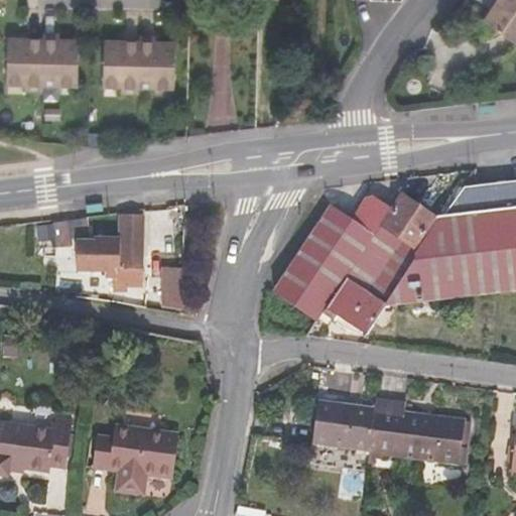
[(515,0),(497,0),(484,20),(515,42),(515,0)]
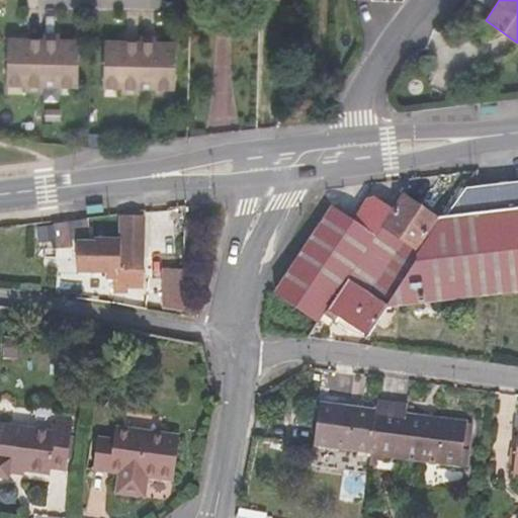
[(79,39),(61,39),(61,33),(42,33),(42,38),(41,84),(78,85),(79,39)]
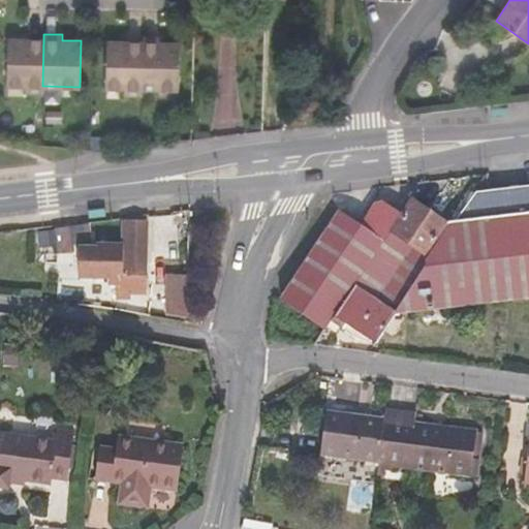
[(180,43),(161,42),(161,37),(143,36),(143,42),(142,89),(179,90),(180,43)]
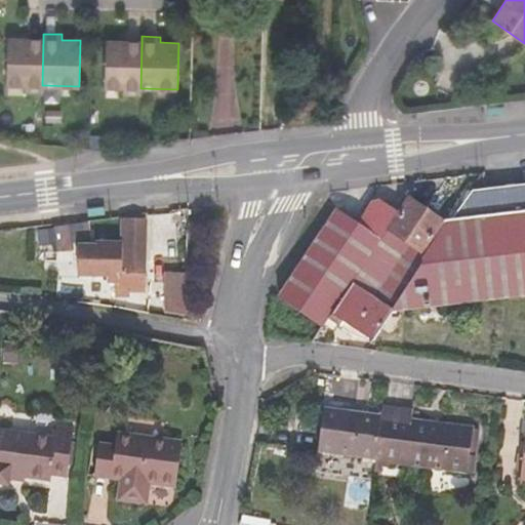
[(27,39),(7,38),(6,85),(25,85),(25,90),(42,91),(42,85),(43,39),(27,39)]
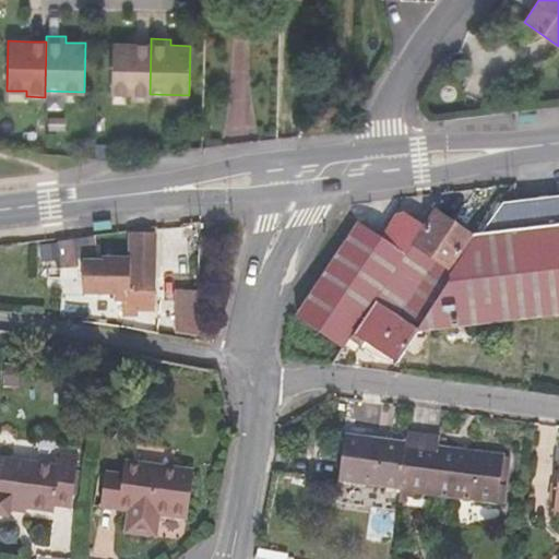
[(133,44),(113,44),(111,93),(132,93),(131,98),(150,99),(150,94),(151,45),(133,44)]
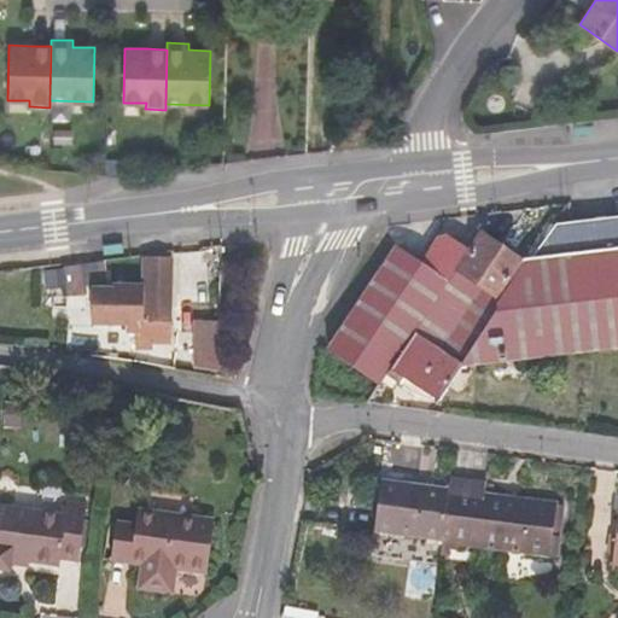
[(559,225),(536,258),(467,360),(462,368),(588,353),(617,348),(617,216),(579,221),(559,225)]
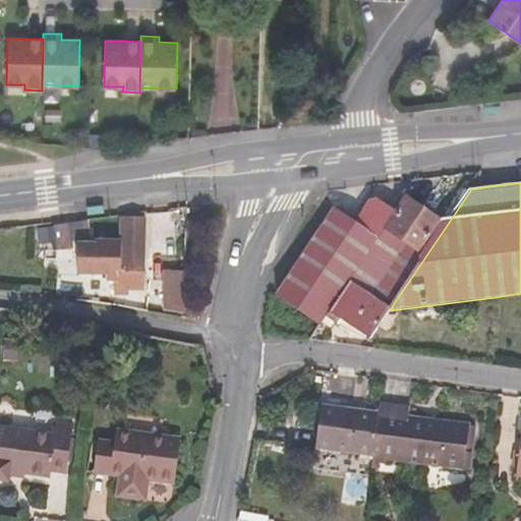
[(452,218),(440,220),(406,196),(397,212),(353,276),(394,303),(452,218)]
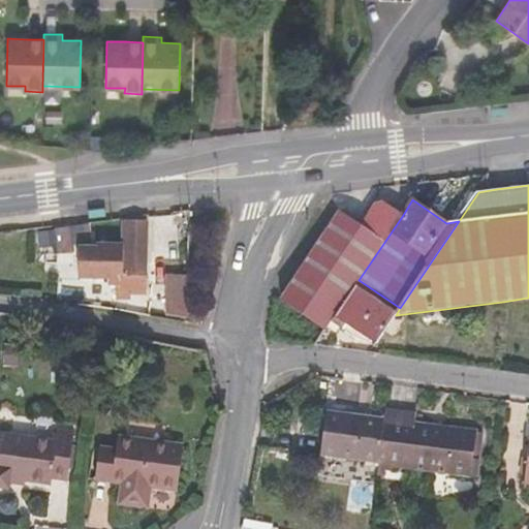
[(325,330),(328,328),(335,315),(359,280),(403,215),(383,201),(375,203),(361,225),(339,211),(280,300),(325,330)]
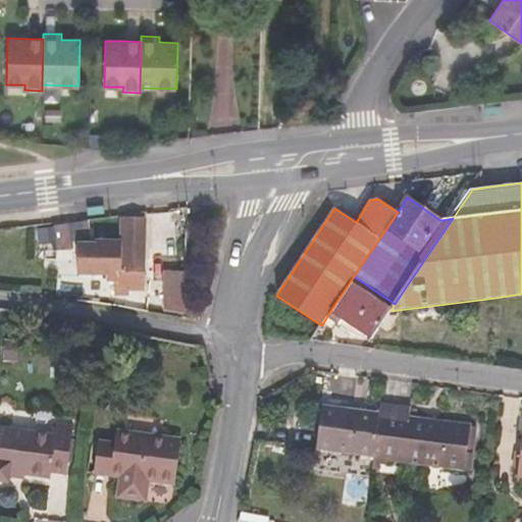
[(86,209),(87,216),(104,214),(103,207),(86,209)]
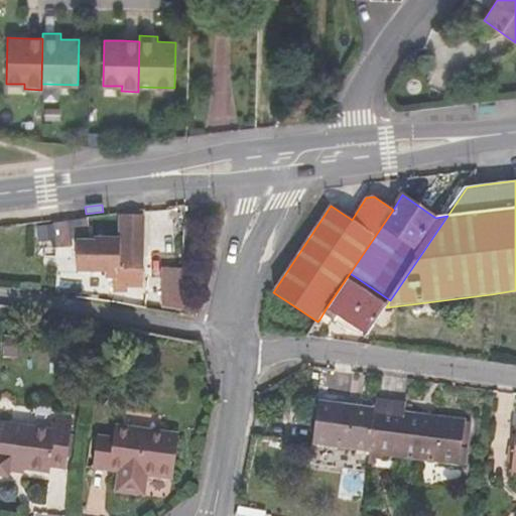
[(141,285),(142,215),(122,215),(121,238),(95,238),(95,241),(78,241),(78,271),(107,271),(107,277),(116,277),(116,290),(126,290),(126,285),(141,285)]
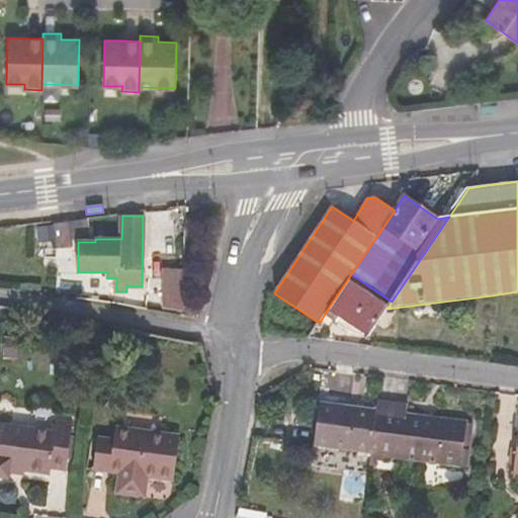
[(68,225),(50,227),(53,249),(71,246),(68,225)]
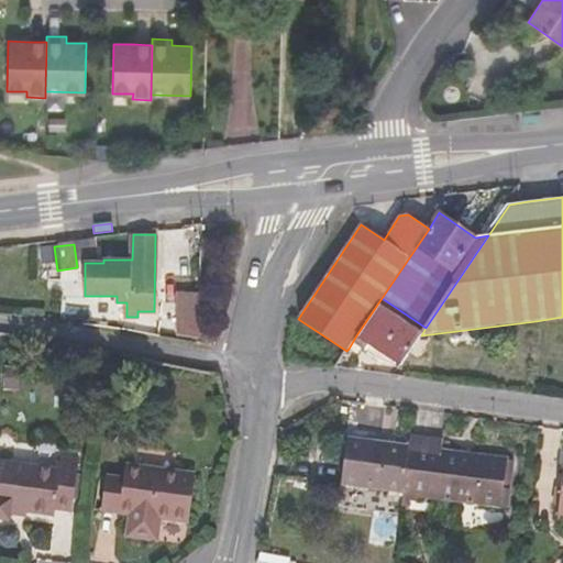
[(421,335),(426,328),(382,298),(356,335),(349,349),(357,355),(362,349),(378,360),(383,353),(400,364),(421,335)]
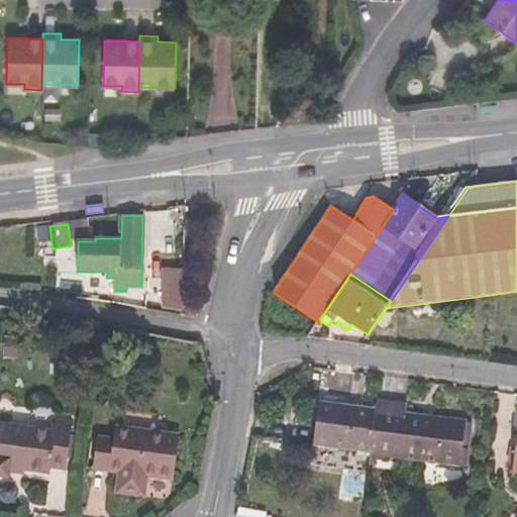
[(184,282),(165,281),(164,307),(183,310),(184,282)]
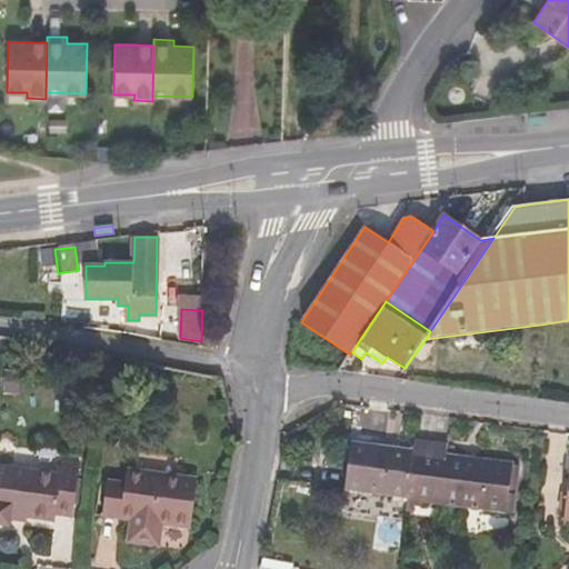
[(407,500),(507,511),(512,463),(447,457),(448,445),(415,441),(413,451),(412,458),(407,497),(407,500)]
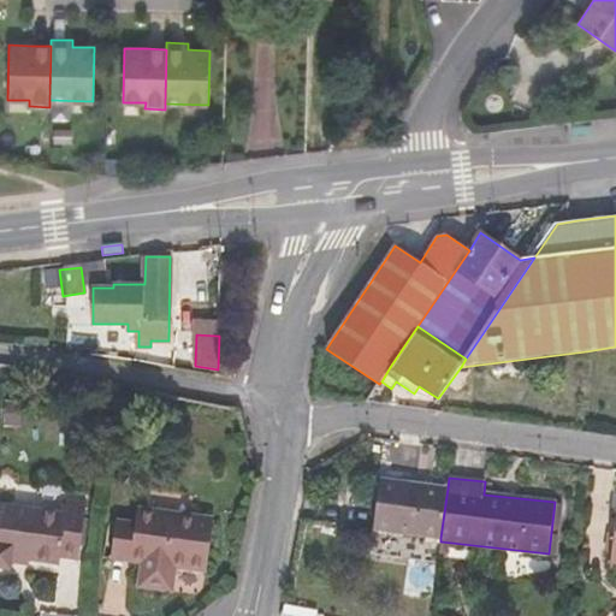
[(380,479),(373,528),(440,538),(446,496),(448,489),(380,479)]
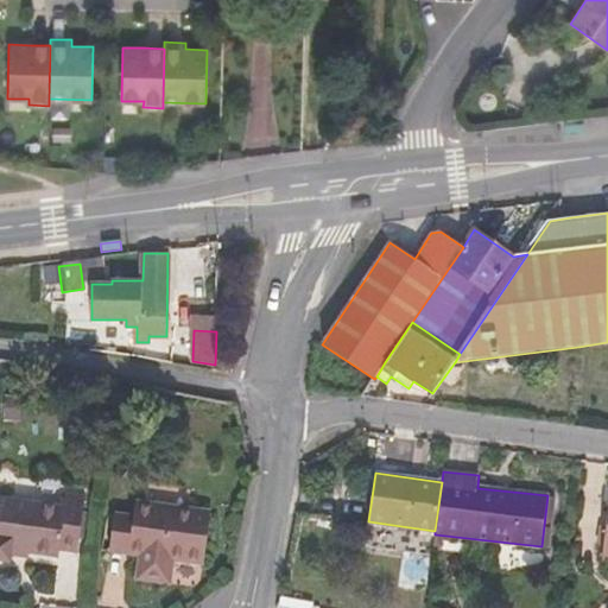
[(12,557),(13,550),(30,552),(59,557),(59,550),(77,552),(86,495),(68,493),(67,506),(0,495),(0,561),(11,563),(12,557)]
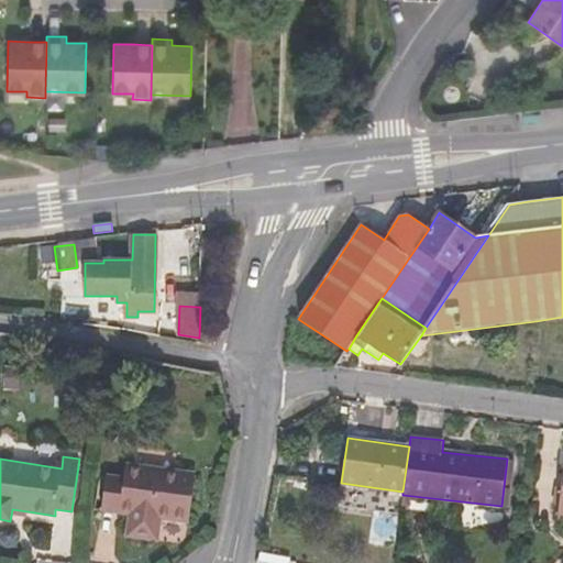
[(507,459),(501,506),(509,507),(515,459),(507,459)]
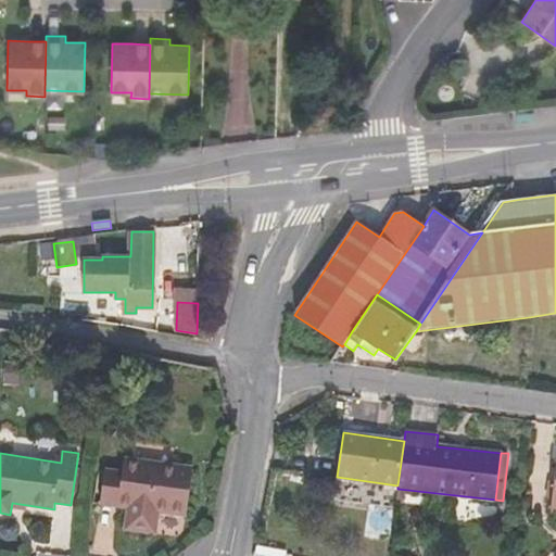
[(104,469),(100,505),(127,508),(125,529),(155,533),(159,512),(185,515),(191,467),(124,457),(122,471),(104,469)]
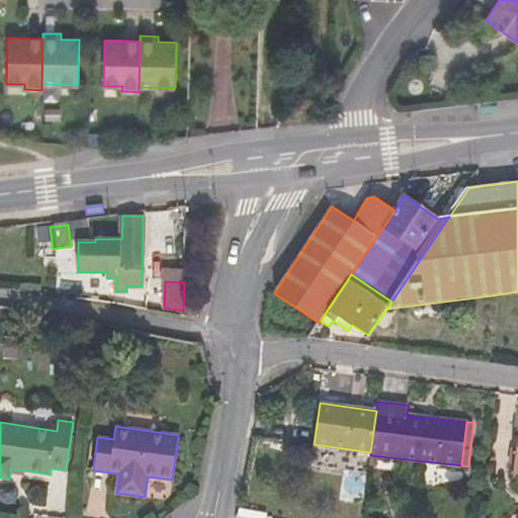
All buildings are outlined.
